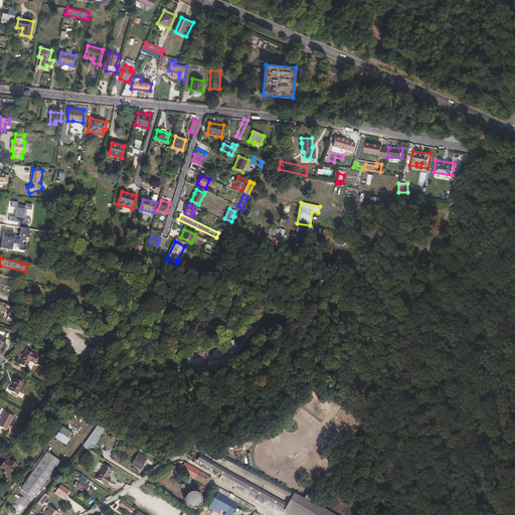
[(8,321),(14,323),(16,310),(10,309),(7,319),(8,321)]
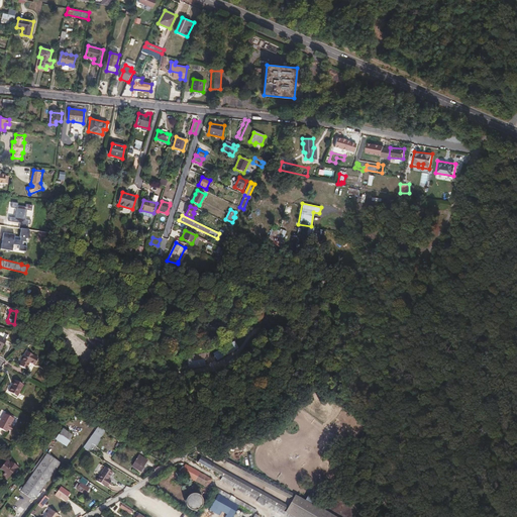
[(244,327),(243,326),(236,333),(241,338),(248,331),(244,328),(244,327)]
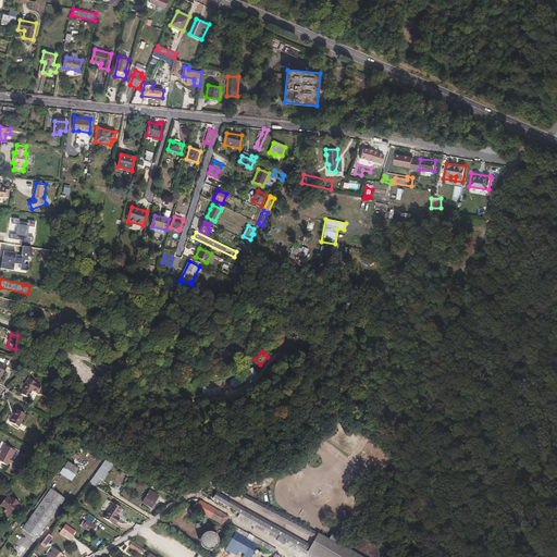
[(252,368),(232,381),(235,386),(256,374),(252,368)]
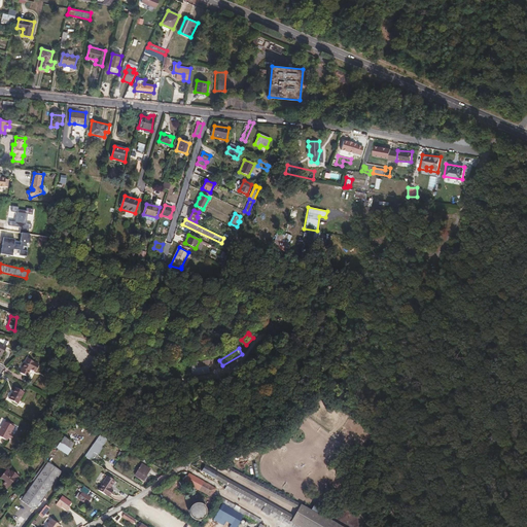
[(39,364),(27,358),(20,372),(27,376),(30,370),(35,372),(39,364)]
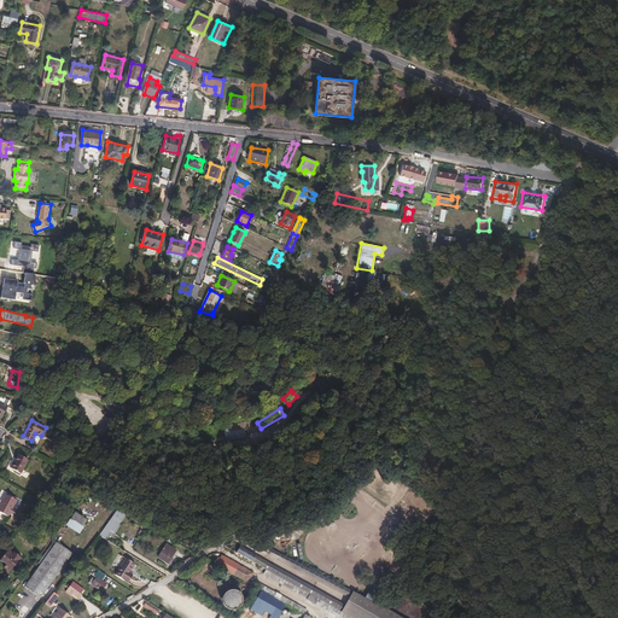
[(255,420),(231,424),(232,431),(256,426),(255,420)]
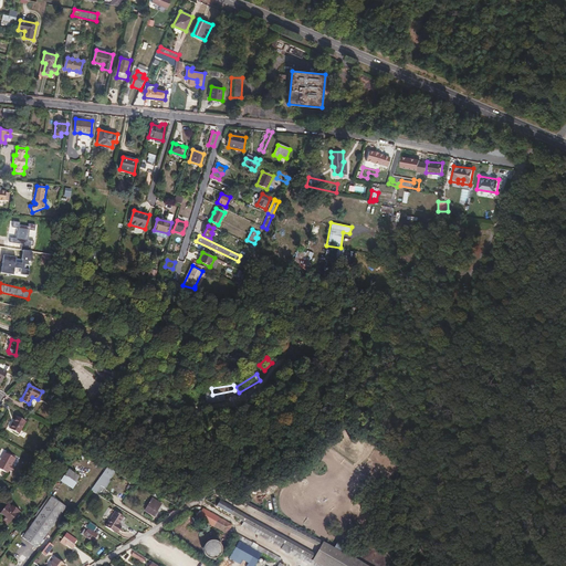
[(27,421),(16,416),(9,428),(19,433),(27,421)]
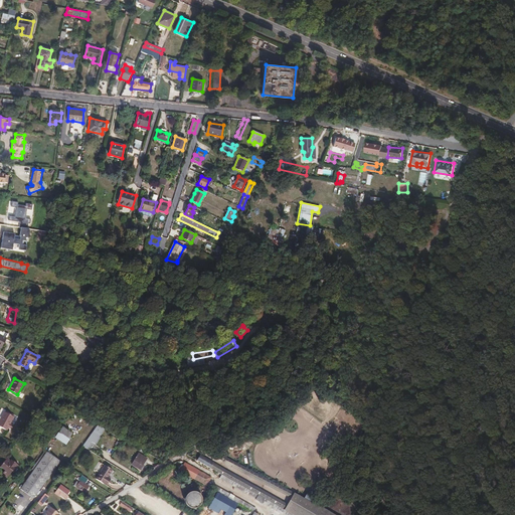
[(14,416),(4,411),(0,418),(0,426),(7,431),(14,416)]
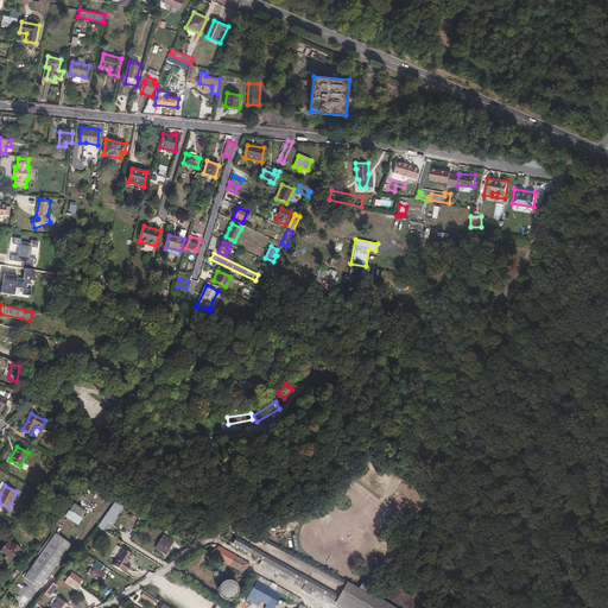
[(118,502),(115,501),(103,519),(107,521),(118,502)]
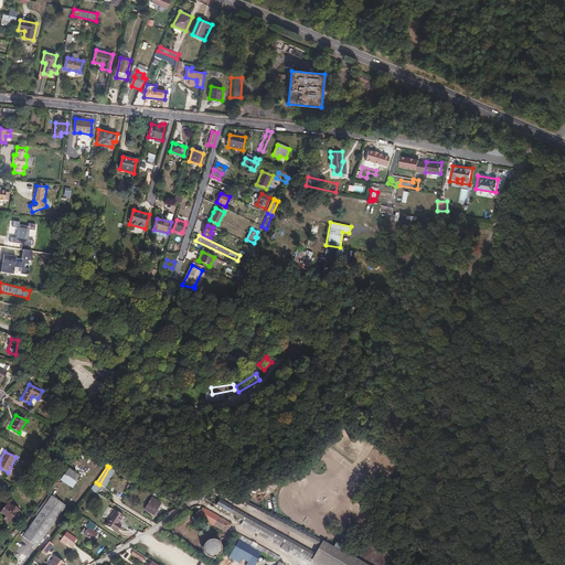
[(114,470),(109,467),(99,484),(104,487),(114,470)]
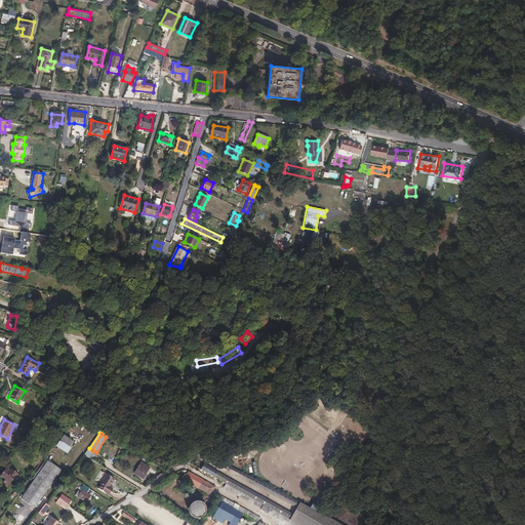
[(64,436),(61,440),(70,446),(73,442),(64,436)]
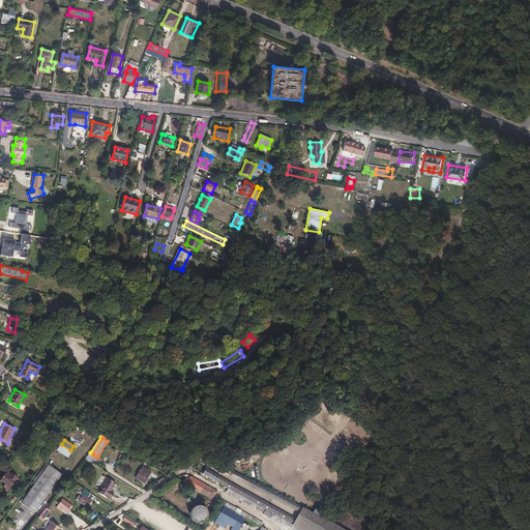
[(70,450),(61,444),(59,443),(56,447),(58,449),(57,450),(67,457),(71,451),(70,450)]
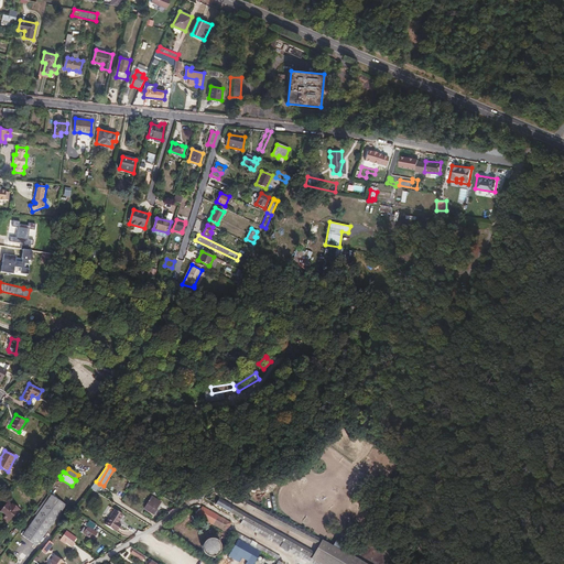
[(248,494),(251,486),(246,484),(241,490),(248,494)]
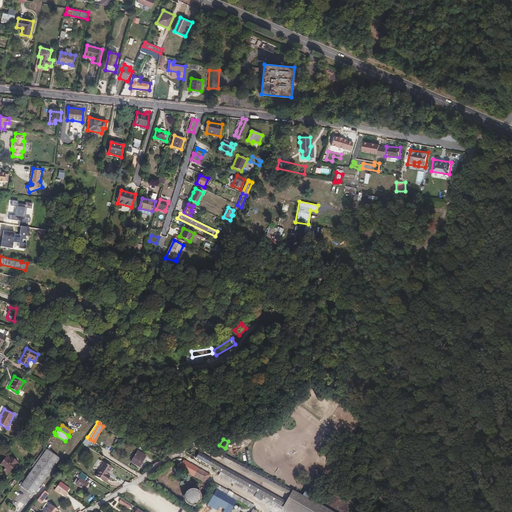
[(59,458),(44,448),(31,466),(33,468),(20,486),(32,495),(36,490),(38,491),(40,488),(38,486),(59,458)]
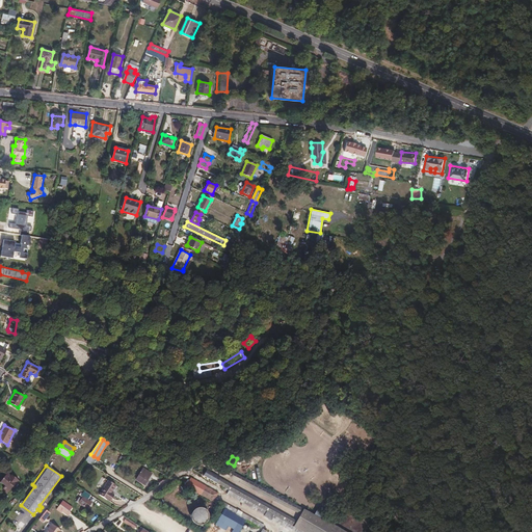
[(300,511),(302,507),(289,501),(225,468),(223,472),(233,476),(245,483),(268,495),(300,511)]
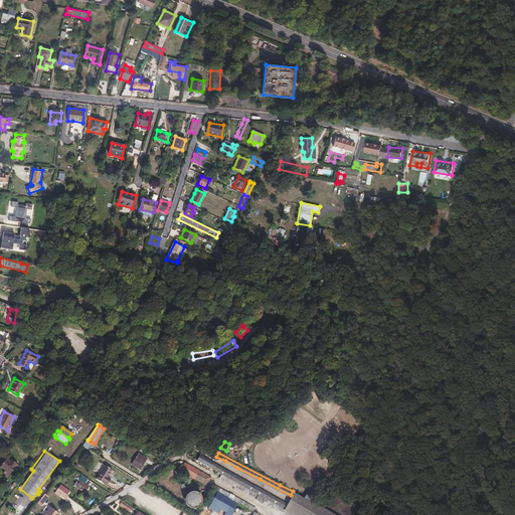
[(141,468),(142,465),(146,459),(139,454),(132,464),(141,470),(142,469),(141,468)]
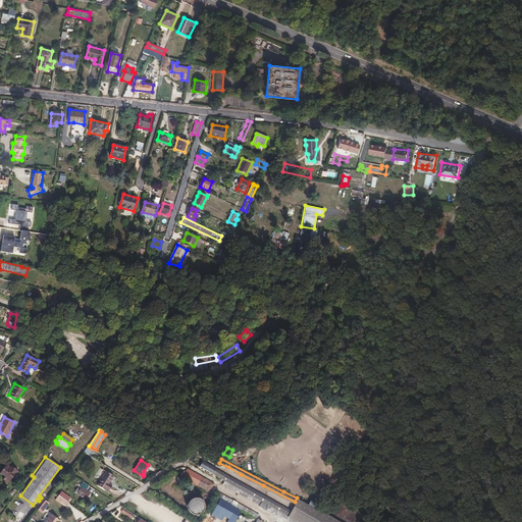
[(204,462),(201,467),(225,481),(249,494),(280,512),(288,516),(290,511),(271,502),(224,475),(225,474),(204,462)]
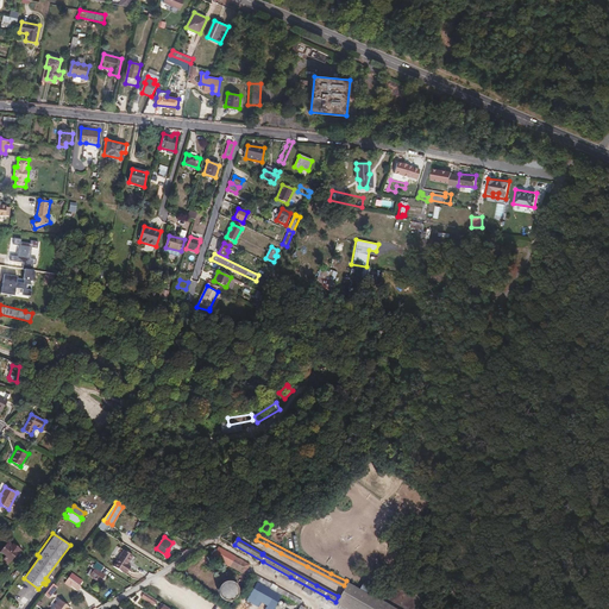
[(0,552),(5,557),(2,559),(10,565),(22,550),(8,540),(0,551),(0,552)]
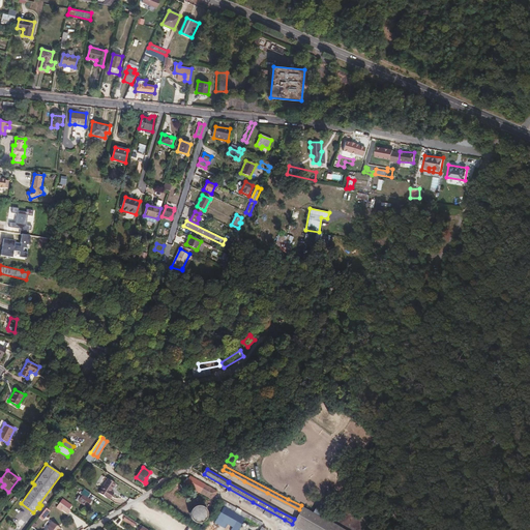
[(298,511),(299,509),(267,493),(244,481),(232,474),(231,476),(298,511)]
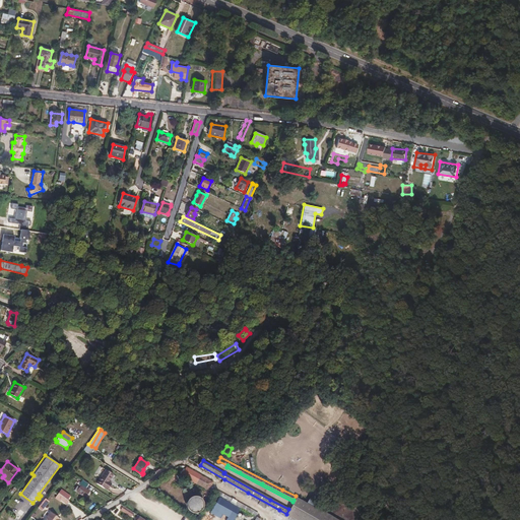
[(187,467),(183,475),(209,490),(210,486),(213,482),(187,467)]
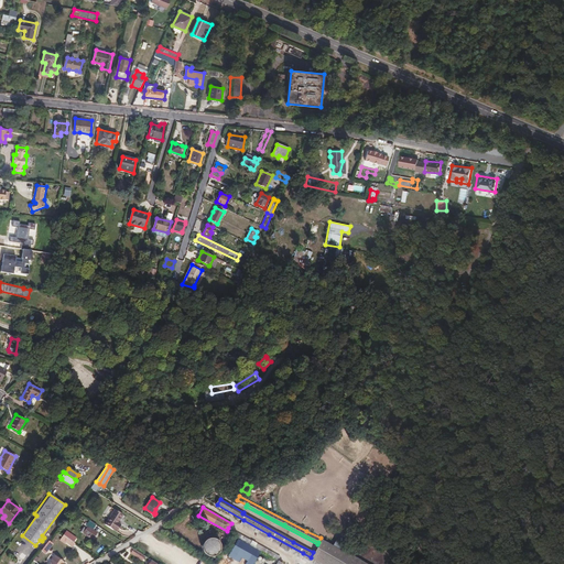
[(122,514),(115,509),(106,524),(114,530),(117,531),(121,524),(118,522),(122,514)]
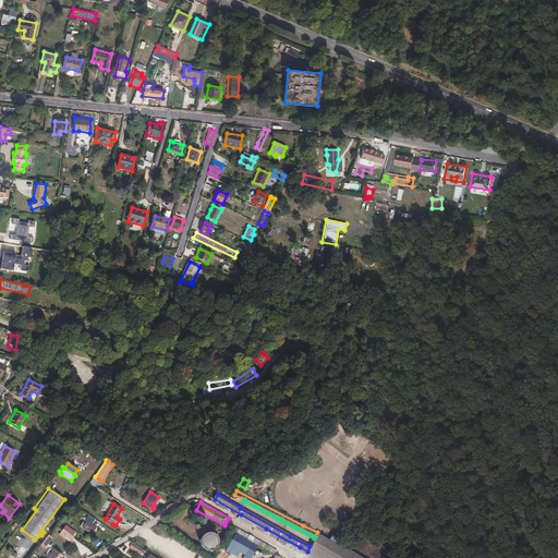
[(311,545),(241,507),(240,508),(290,536),(310,546),(311,545)]
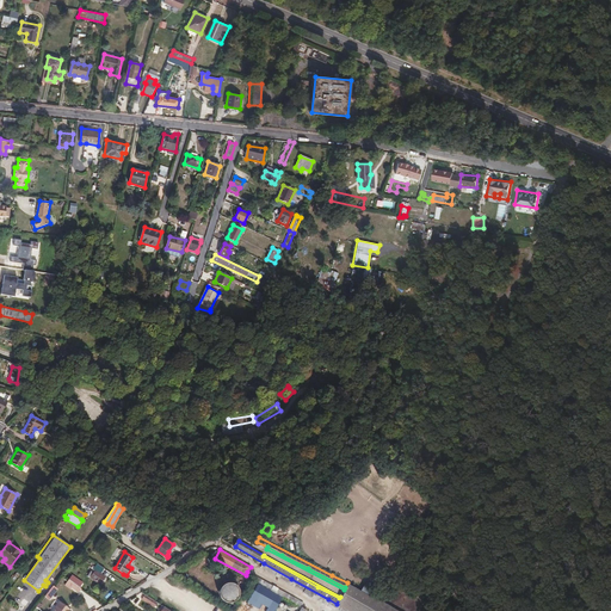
[(99,565),(92,561),(91,563),(94,567),(92,571),(91,571),(87,575),(91,578),(99,565)]
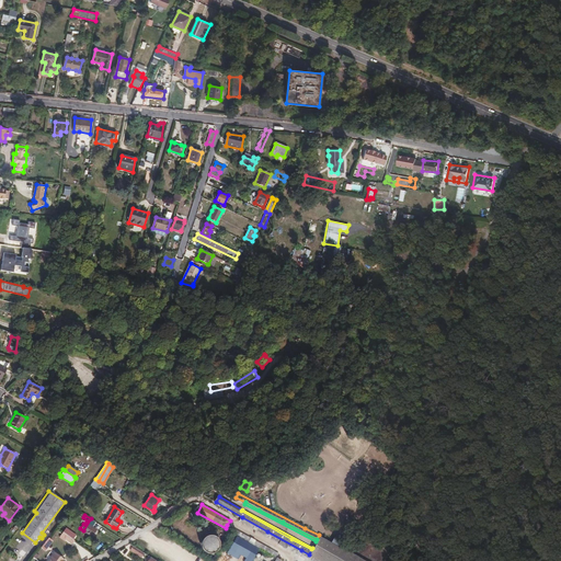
[(267,531),(242,517),(240,521),(279,542),(279,544),(310,560),(320,560),(310,556),(309,554),(301,550),(267,531)]
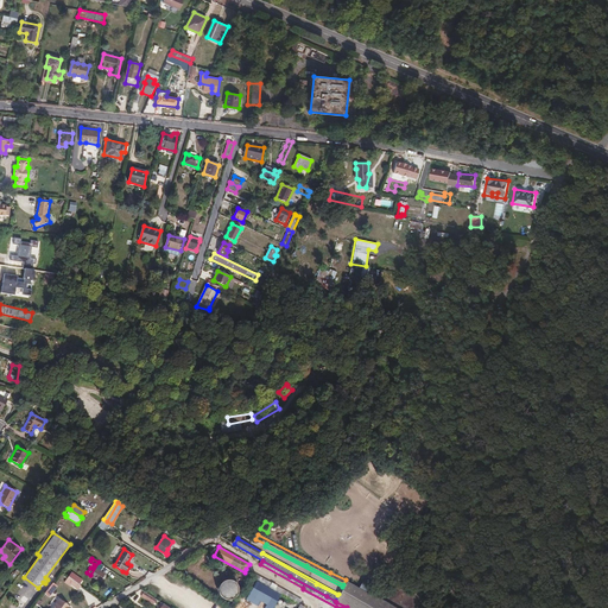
[(101,571),(105,565),(99,562),(90,575),(100,581),(105,574),(101,571)]
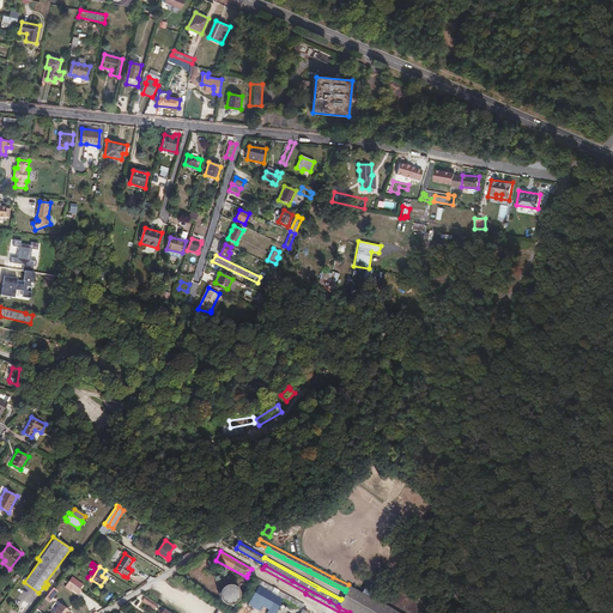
[(247,577),(254,582),(286,600),(303,610),(305,606),(248,574),(247,577)]
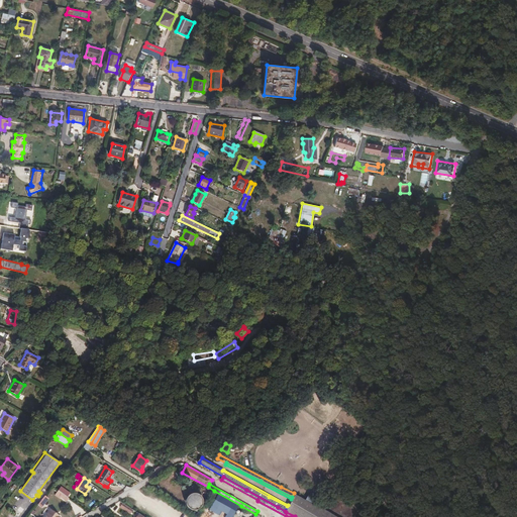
[(196,494),(192,494),(189,496),(187,499),(186,501),(186,504),(188,508),(192,510),(195,510),(198,510),(200,508),(202,505),(202,501),(201,499),(199,496),(196,494)]
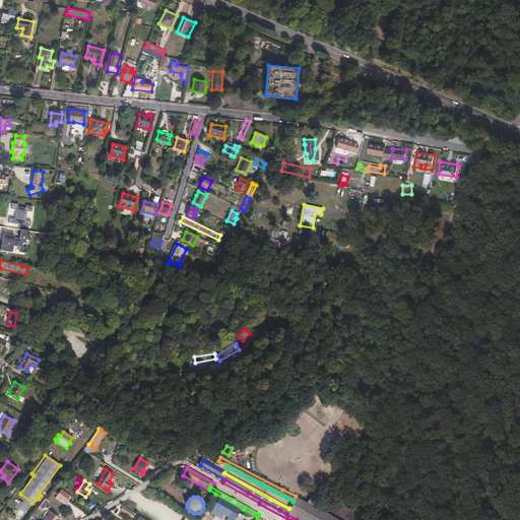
[(297,519),(339,519),(326,512),(319,510),(297,498),(287,515),(297,519)]
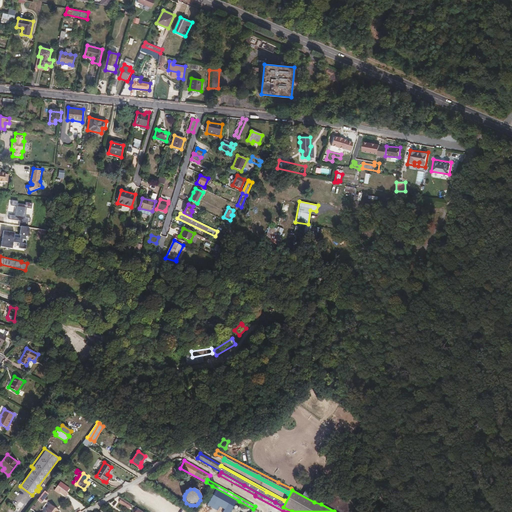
[(47,494),(44,491),(37,499),(41,502),(47,494)]
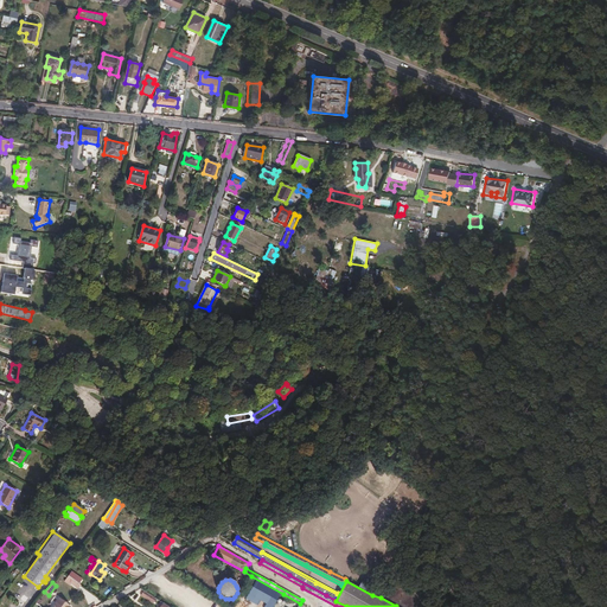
[(157,599),(145,590),(142,595),(154,602),(157,599)]
